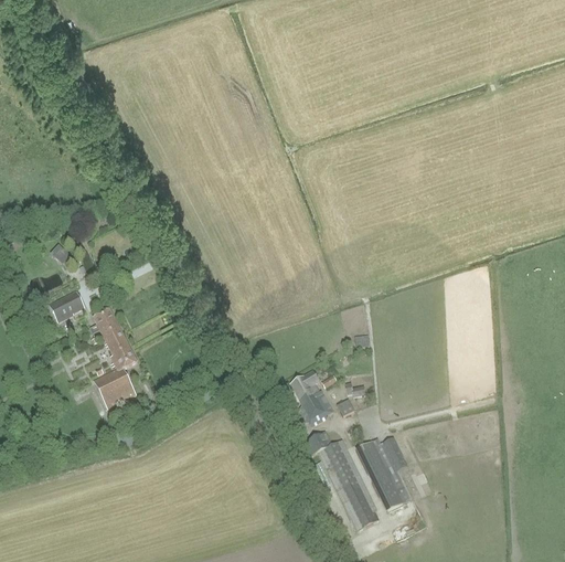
[(61,243),(53,252),(65,263),(73,254),(61,243)]
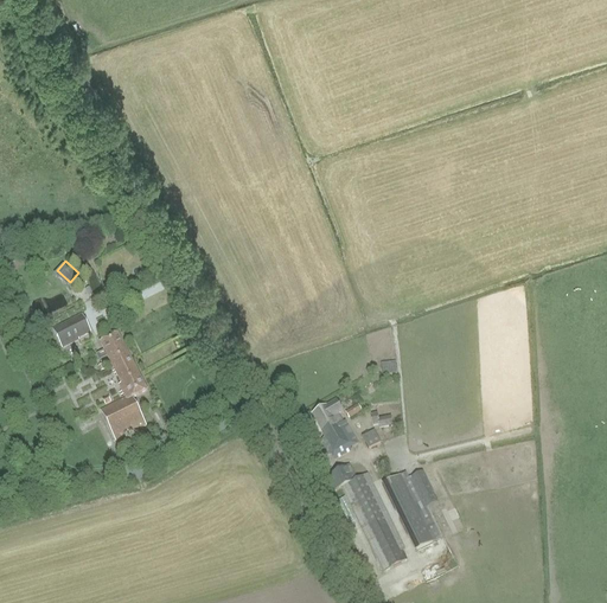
[(90,331),(80,310),(50,326),(61,346),(90,331)]
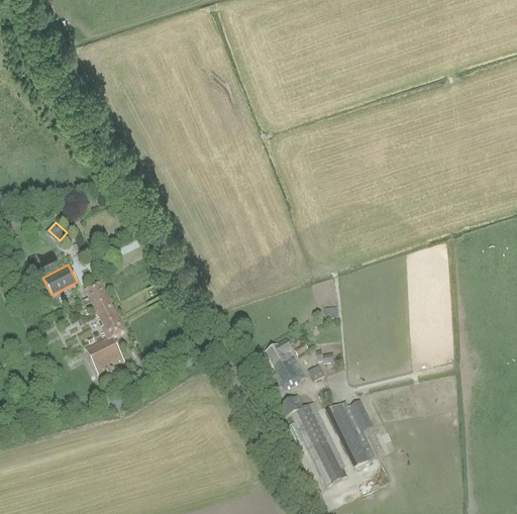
[(83,306),(92,301),(103,324),(101,325),(104,331),(101,332),(103,335),(106,334),(107,336),(86,347),(98,373),(124,360),(113,336),(125,330),(100,281),(86,289),(90,298),(81,302),(83,306)]
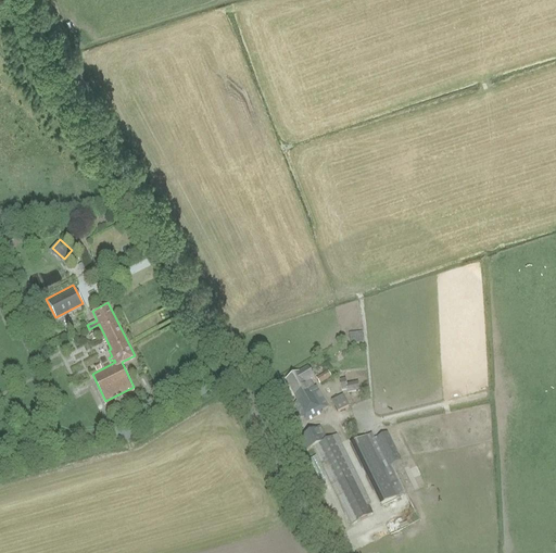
[(363,339),(363,329),(350,330),(351,341),(363,339)]
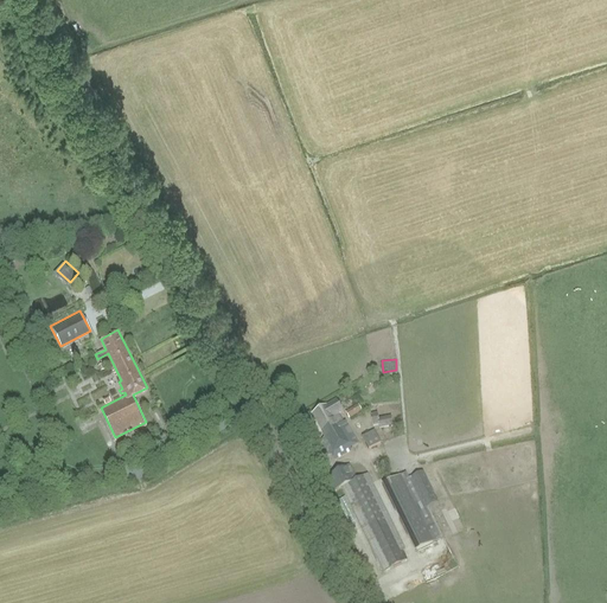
[(344,419),(339,411),(344,409),(338,398),(326,404),(313,411),(326,435),(320,437),(328,453),(331,450),(334,456),(351,448),(350,446),(358,441),(345,418),(344,419)]
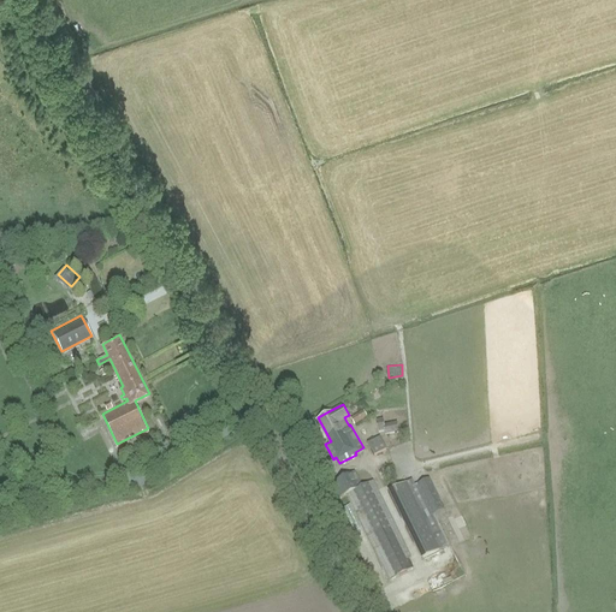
[(368,414),(363,408),(350,415),(355,422),(368,414)]
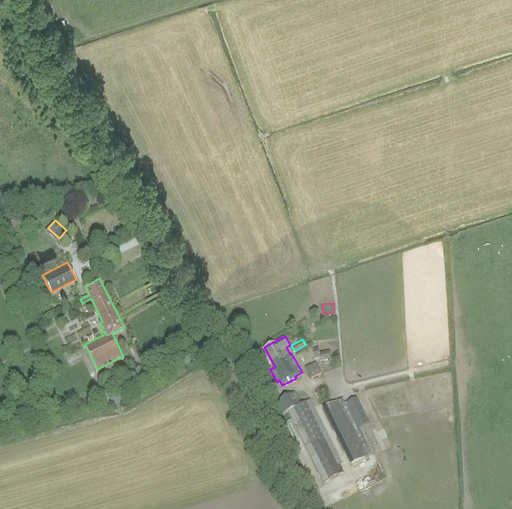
[(327,356),(331,355),(330,346),(310,348),(312,359),(319,358),(319,354),(326,353),(327,356)]
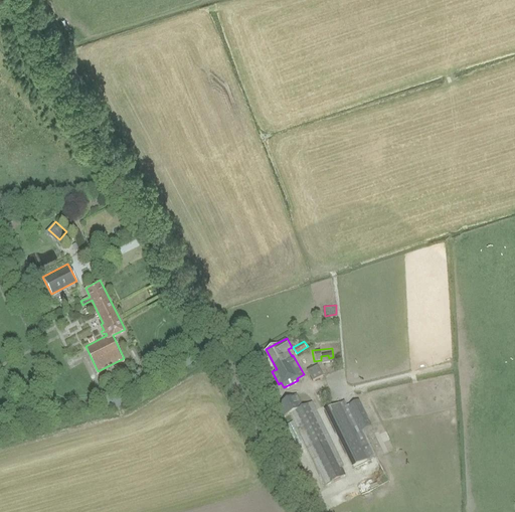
[(313,379),(323,373),(318,362),(307,368),(313,379)]
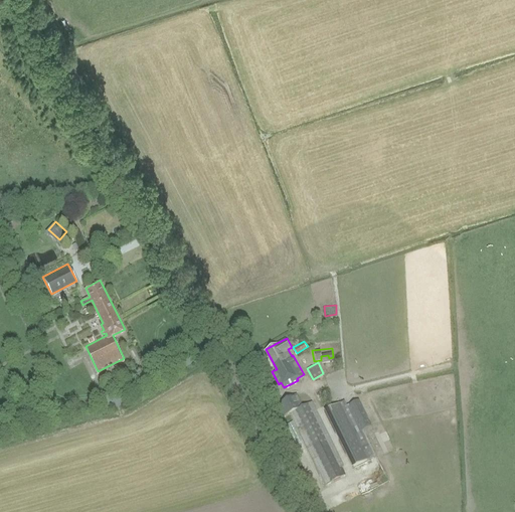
[(303,403),(296,390),(277,399),(284,413),(289,410),(324,482),(345,472),(341,465),(343,464),(312,399),(303,403)]
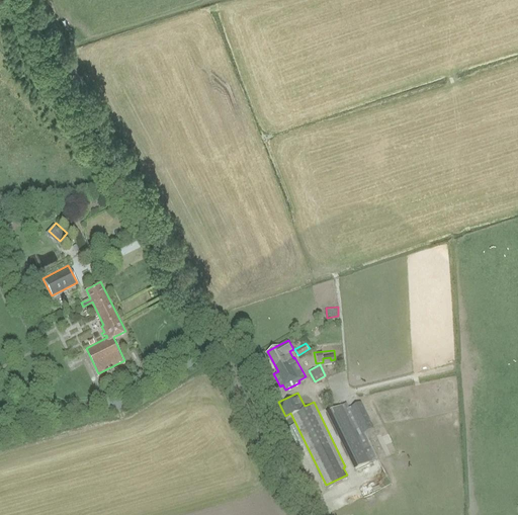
[(262,399),(268,409),(277,404),(271,394),(262,399)]
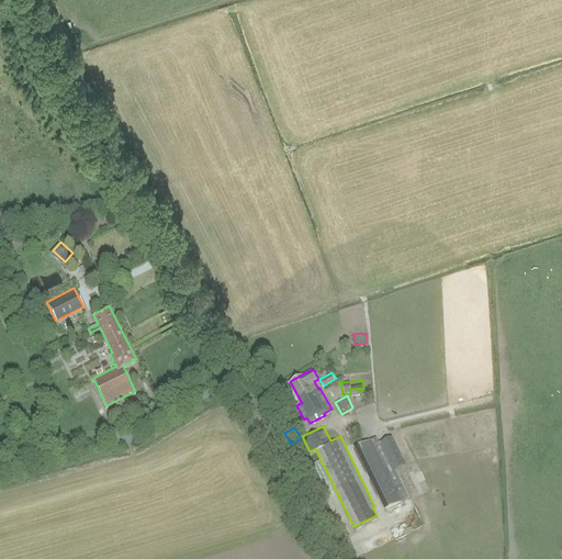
[(393,468),(380,440),(379,442),(375,435),(370,438),(353,446),(384,506),(407,495),(393,468)]
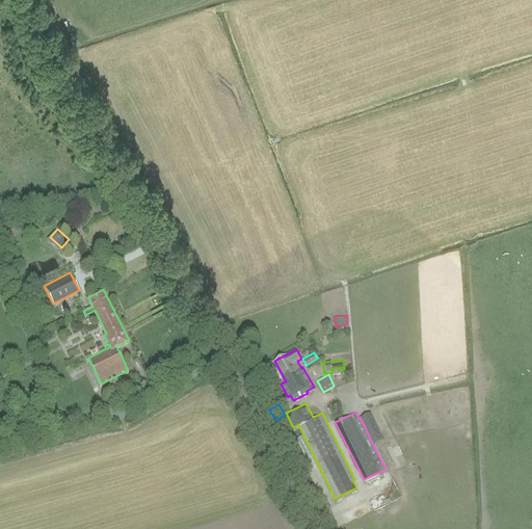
[(360,417),(372,443),(383,437),(370,412),(360,417)]
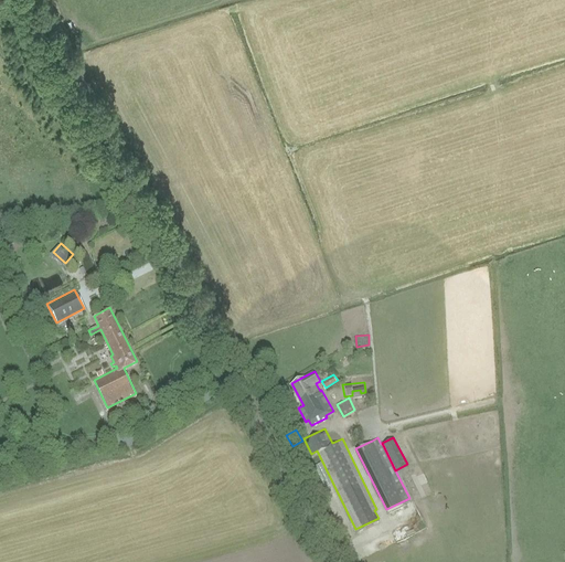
[(386,539),(371,544),(372,550),(387,543),(386,539)]
